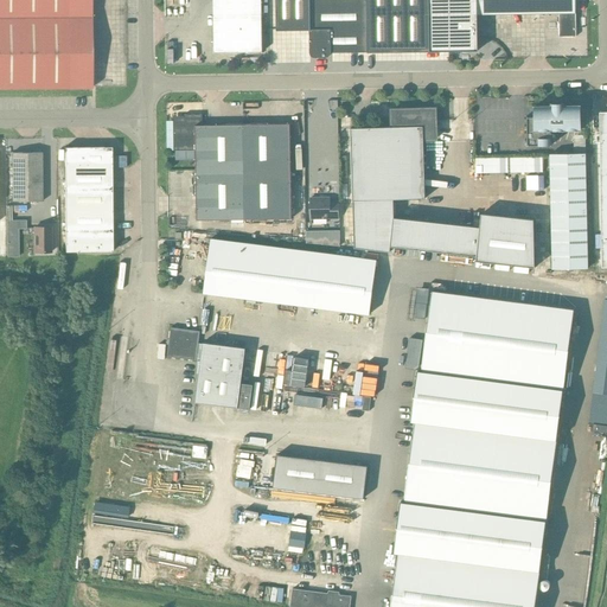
[(0,0),(0,89),(91,88),(93,88),(91,0),(0,0)]
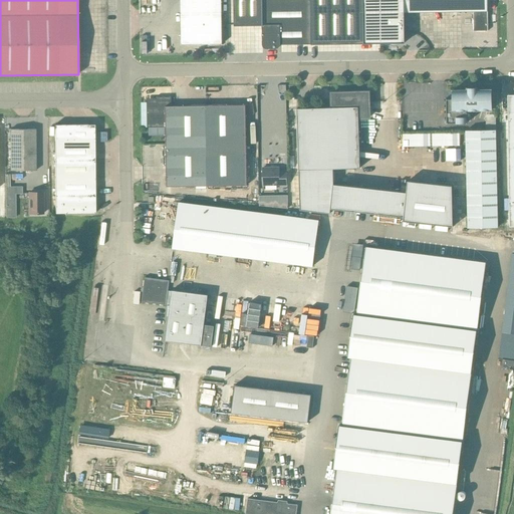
[(221,0),(180,0),(181,44),(222,44),(221,0)]
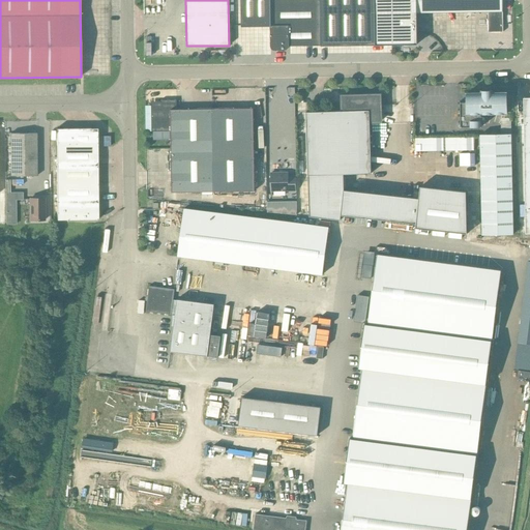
[(241,0),(242,26),(270,26),(271,47),(271,49),(273,50),(275,51),(286,50),(288,50),(289,48),(289,46),(321,46),(321,35),(320,0),(241,0)]
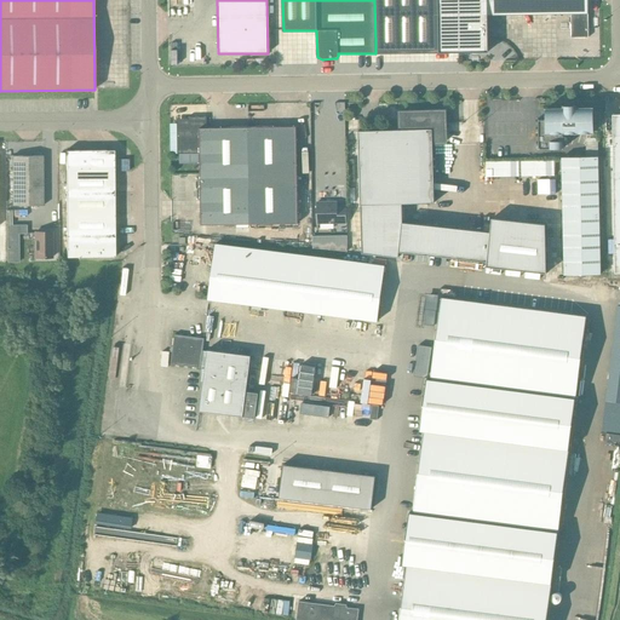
[(374,0),(375,41),(375,53),(440,52),(488,52),(488,15),(554,15),(568,13),(570,13),(572,38),(589,38),(587,0),(374,0)]
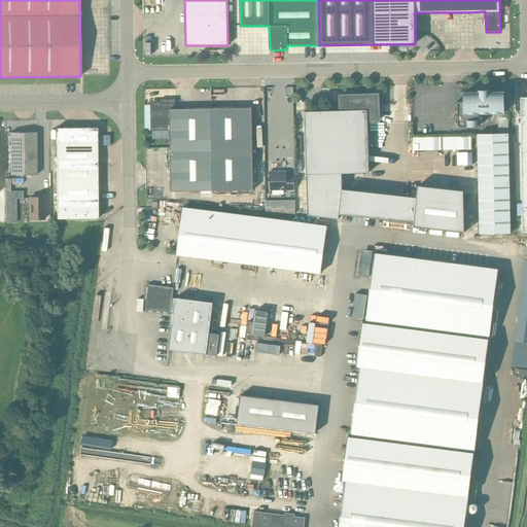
[(82,57),(82,73),(107,73),(107,57),(82,57)]
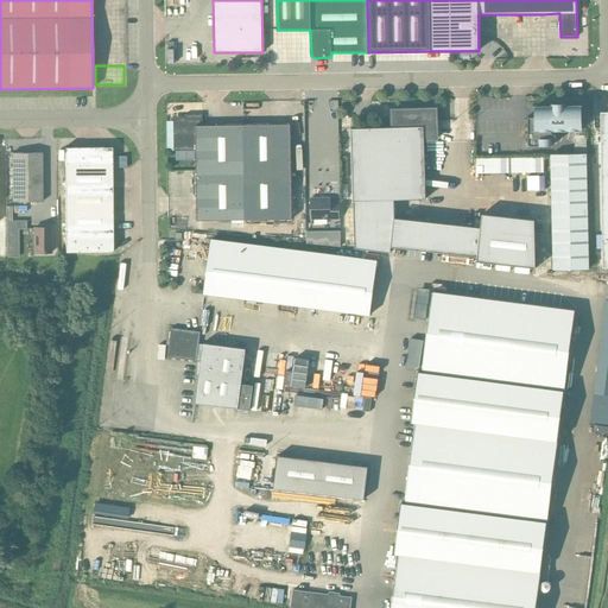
[(529,116),(529,146),(552,145),(552,131),(582,130),(581,107),(582,107),(582,106),(567,107),(567,103),(553,103),(553,107),(536,107),(536,108),(537,116),(529,116)]
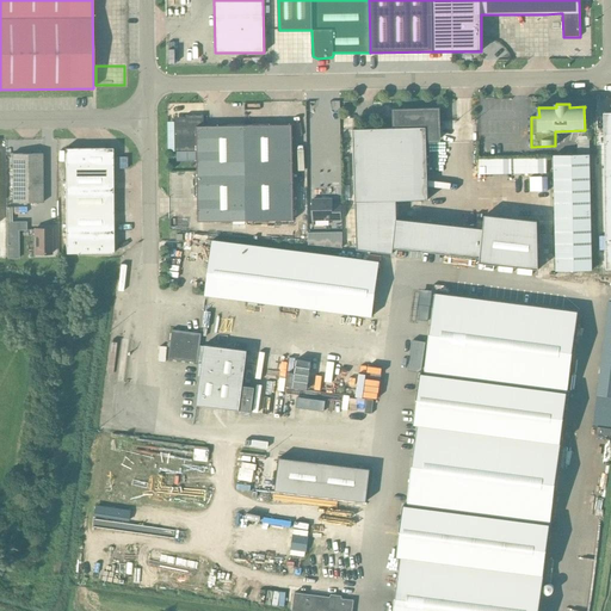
[(395,128),(353,129),(357,250),(393,254),(393,248),(480,258),(480,263),(538,270),(537,221),(485,215),(483,229),(396,220),(396,201),(429,201),(426,141),(439,140),(439,127),(438,110),(394,111),(395,128)]
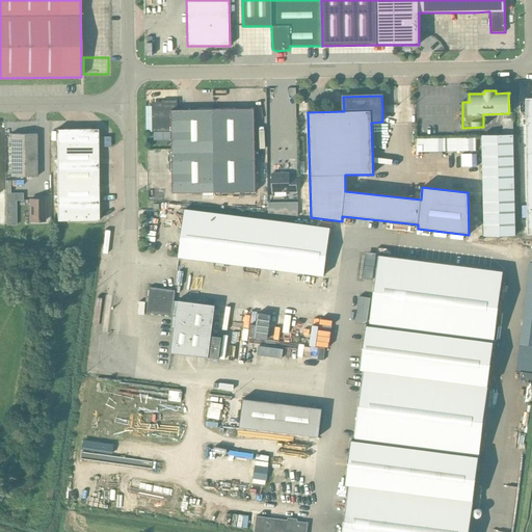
[(178,110),(177,101),(161,101),(161,104),(154,106),(152,106),(153,132),(171,132),(173,193),(214,192),(213,109),(178,110)]
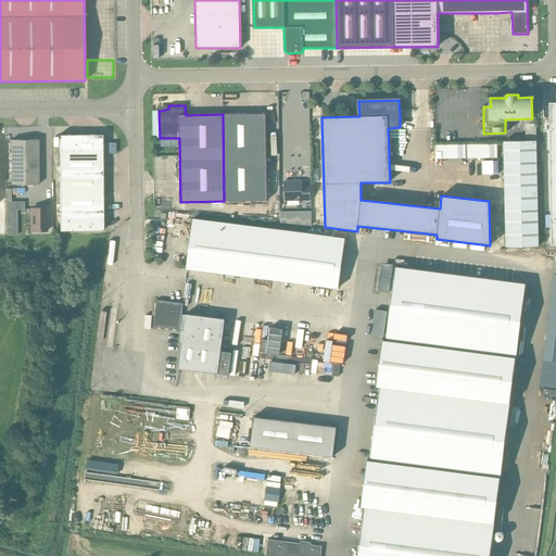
[(223,114),(224,201),(267,201),(266,114),(223,114)]
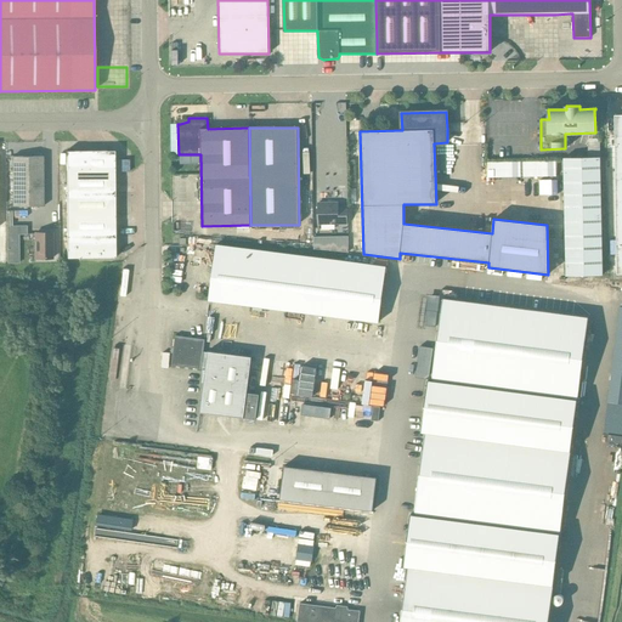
[(588,158),(563,158),(565,276),(603,276),(599,139),(587,139),(588,158)]
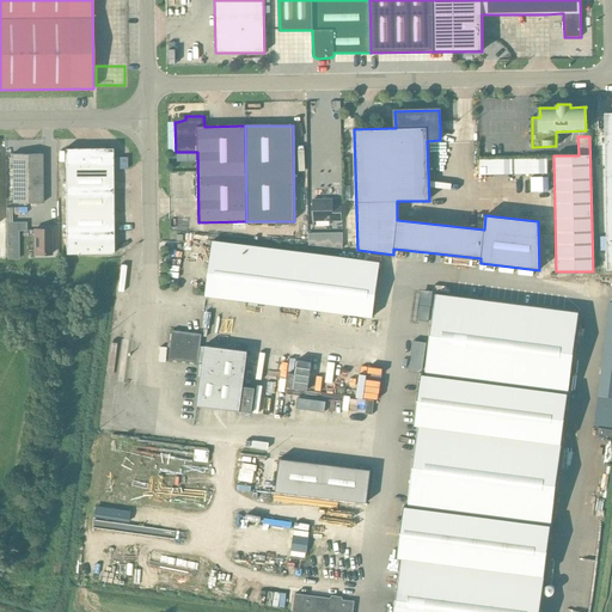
[(89,170),(89,148),(65,148),(65,170),(89,170)]
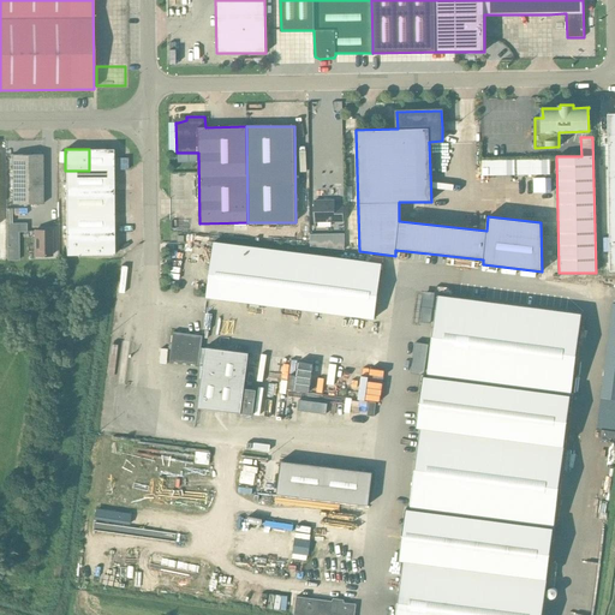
[(89,171),(113,171),(113,149),(89,149),(89,171)]
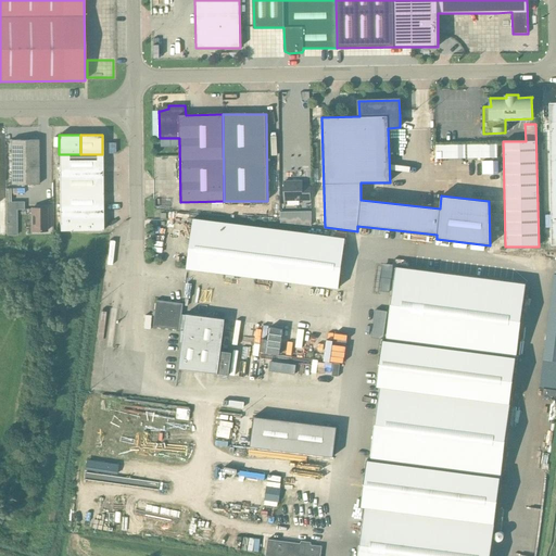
[(11,140),(12,185),(39,185),(39,140),(11,140)]
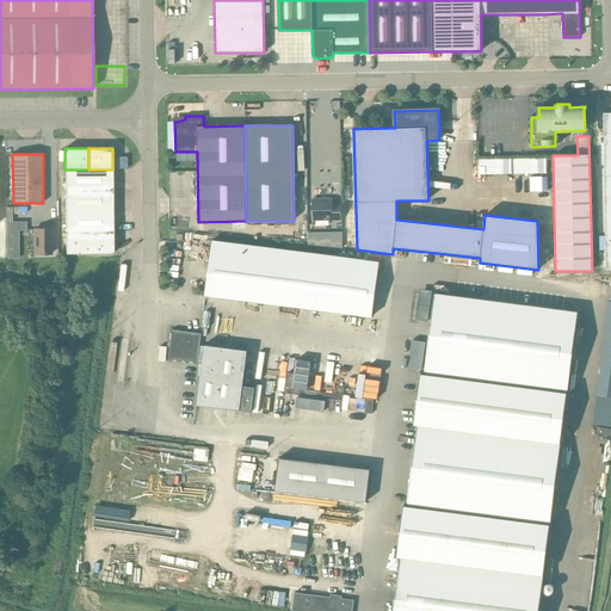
[(88,170),(65,170),(66,191),(112,190),(112,170),(88,170)]
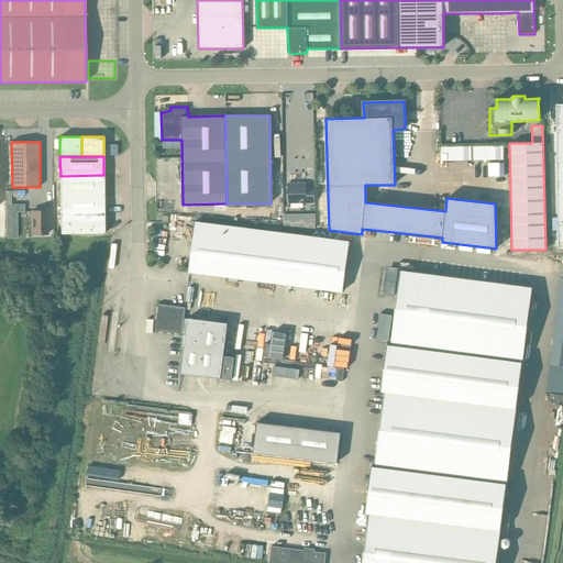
[(105,195),(103,175),(61,176),(61,195),(105,195)]
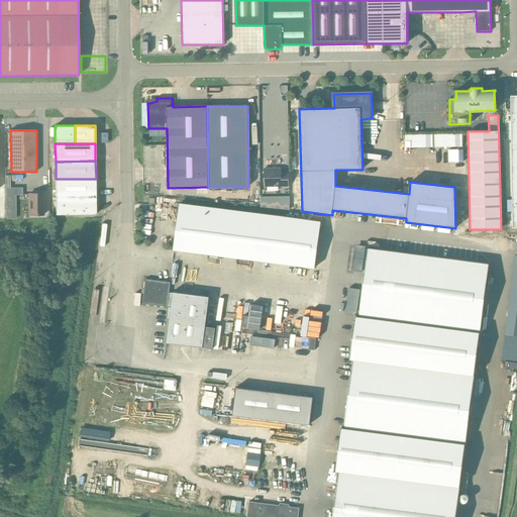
[(281,169),(264,170),(265,186),(289,186),(289,173),(281,173),(281,169)]
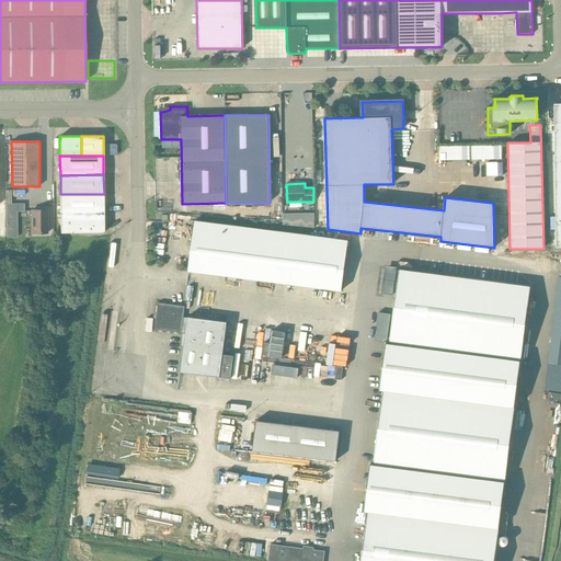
[(104,194),(60,194),(60,214),(104,214),(104,194)]
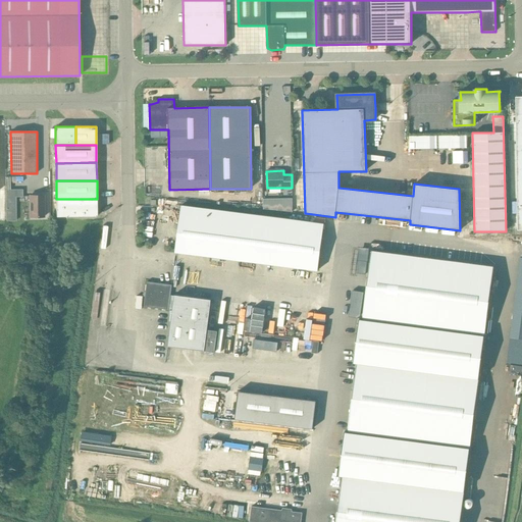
[(22,190),(5,190),(6,221),(16,221),(16,197),(22,197),(22,190)]
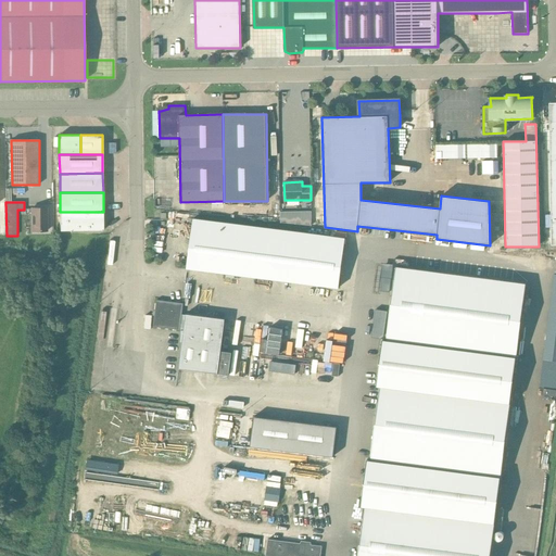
[(46,209),(32,210),(32,230),(46,230),(46,209)]
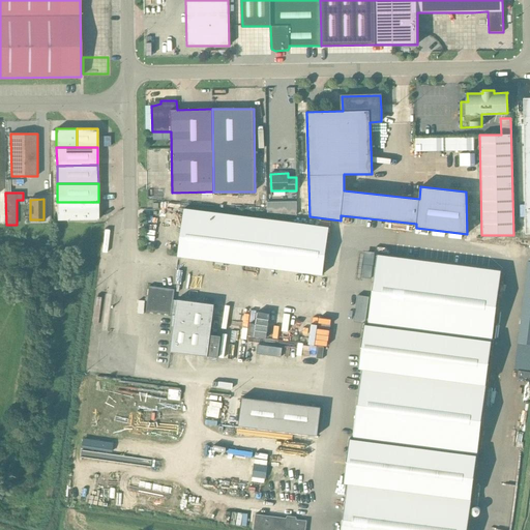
[(98,202),(57,202),(57,221),(98,219),(98,202)]
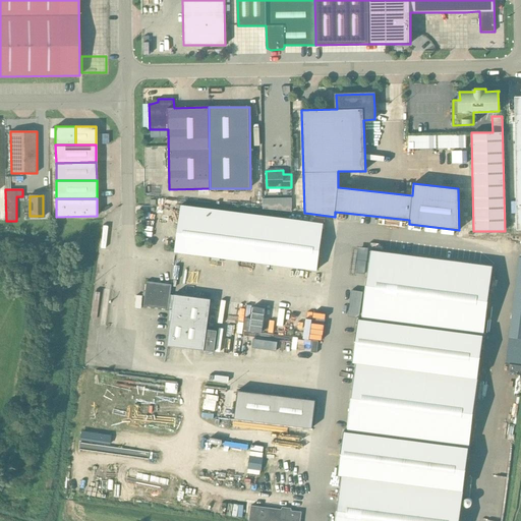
[(277,198),(263,198),(263,209),(292,212),(292,198),(277,198)]
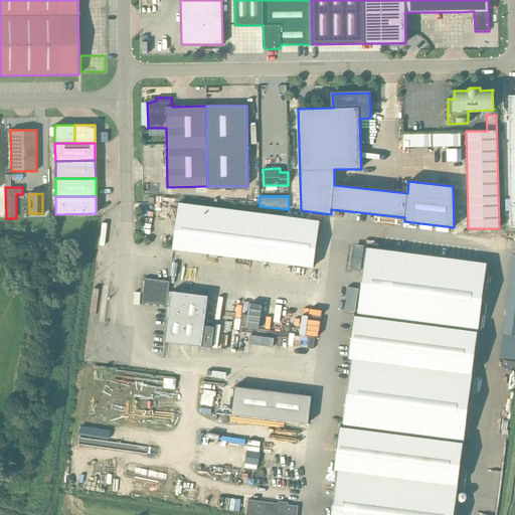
[(320,221),(179,203),(174,243),(314,262),(320,221)]
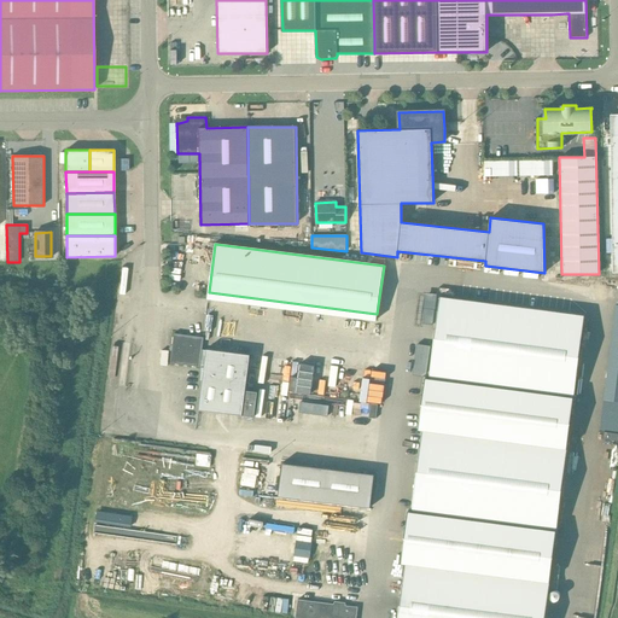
[(573,396),(584,316),(439,297),(429,378),(573,396)]
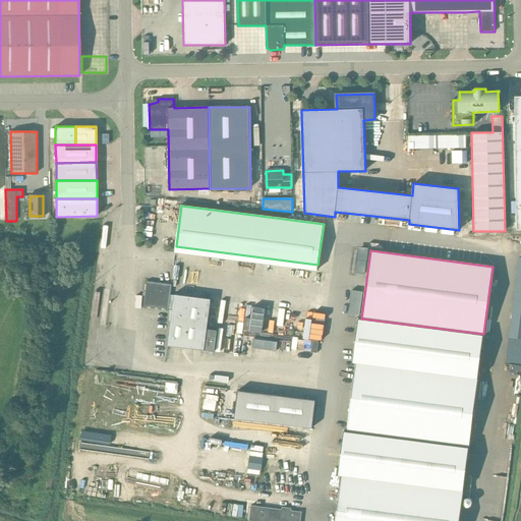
[(171,285),(157,283),(147,281),(143,306),(168,309),(169,307),(172,307),(168,346),(214,351),(217,331),(207,329),(211,299),(174,294),(174,295),(170,295),(171,285)]
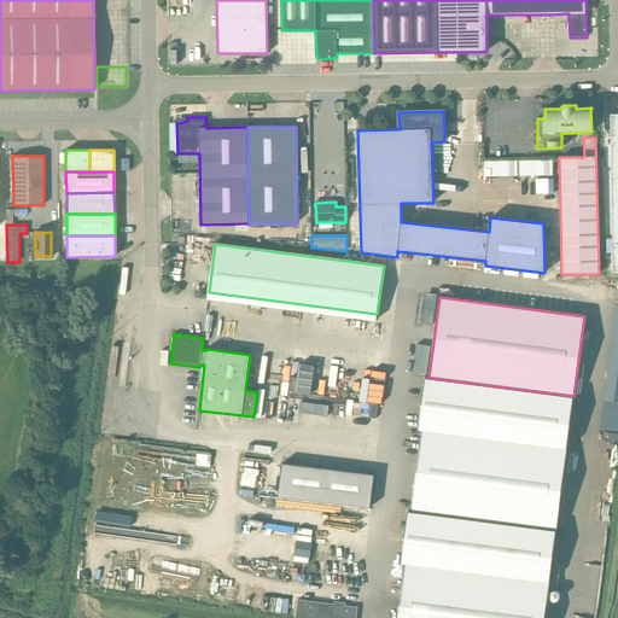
[(425,377),(419,430),(423,430),(567,449),(573,396),(429,378),(425,377)]
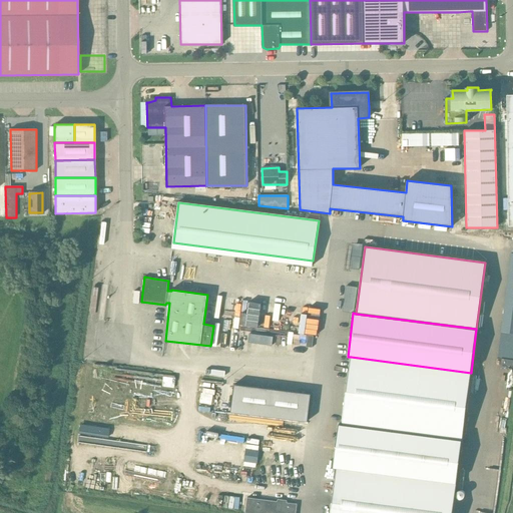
[(351,357),(342,424),(462,440),(471,373),(351,357)]
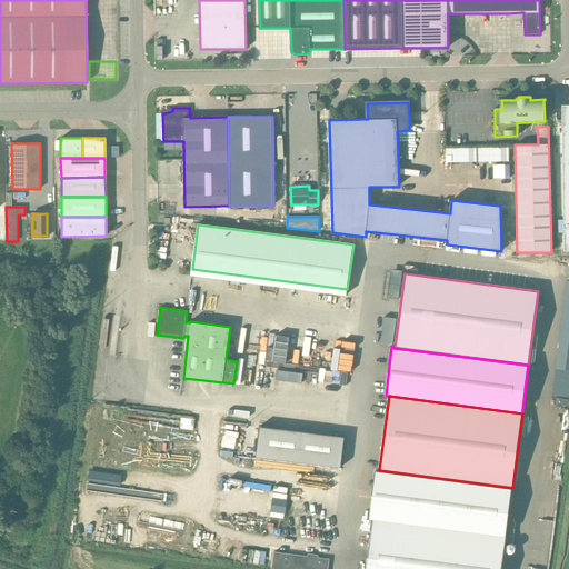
[(260,427),(257,457),(341,468),(345,437),(260,427)]
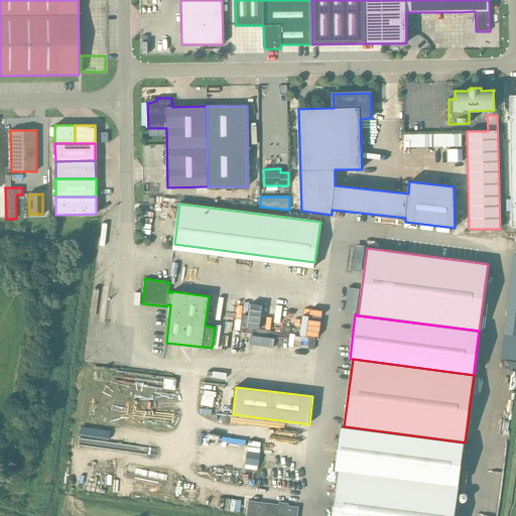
[(341,426),(335,471),(339,471),(459,487),(465,442),(344,426),(341,426)]
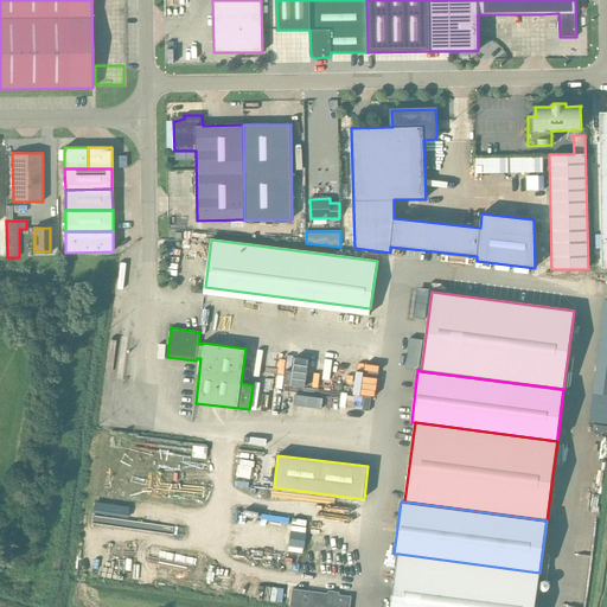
[(398,554),(390,606),(535,606),(540,573),(398,554)]
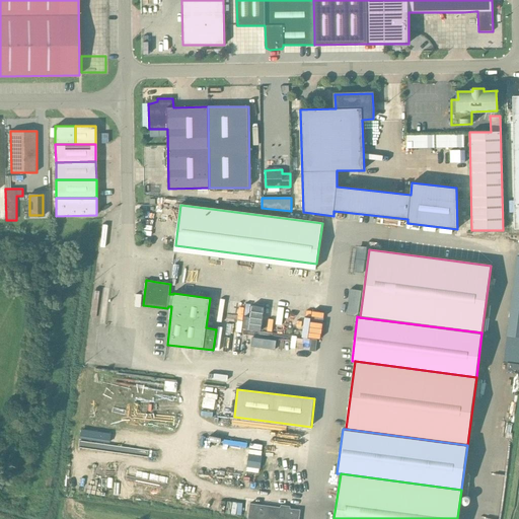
[(247,518),(298,518),(300,510),(290,509),(290,506),(281,505),(280,507),(249,504),(247,518)]
